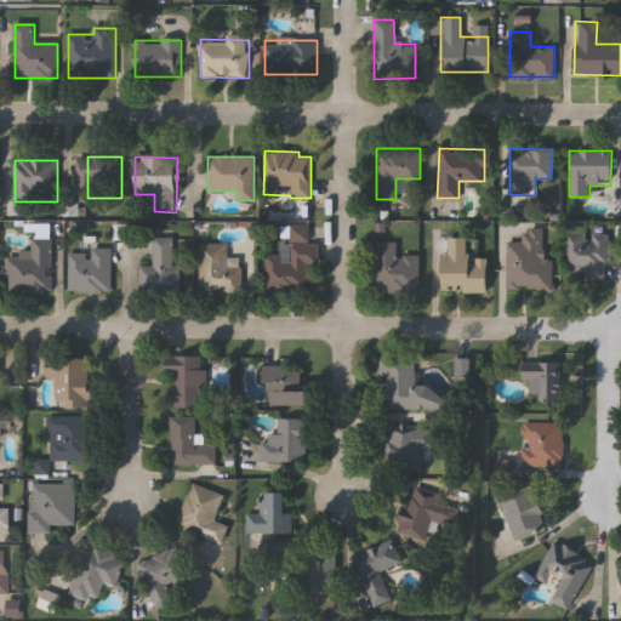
[(266,291),(266,256),(289,256),(289,226),(309,226),(309,244),(318,244),(318,266),(307,266),(307,291),(266,291)]
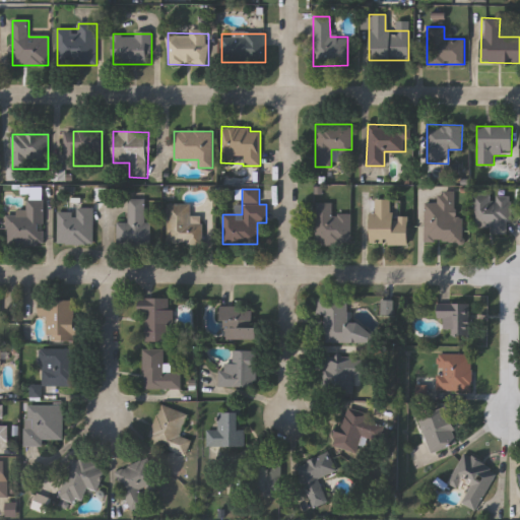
[(423,241),(424,201),(436,201),(436,192),(455,192),(455,215),(462,215),(462,242),(423,241)]
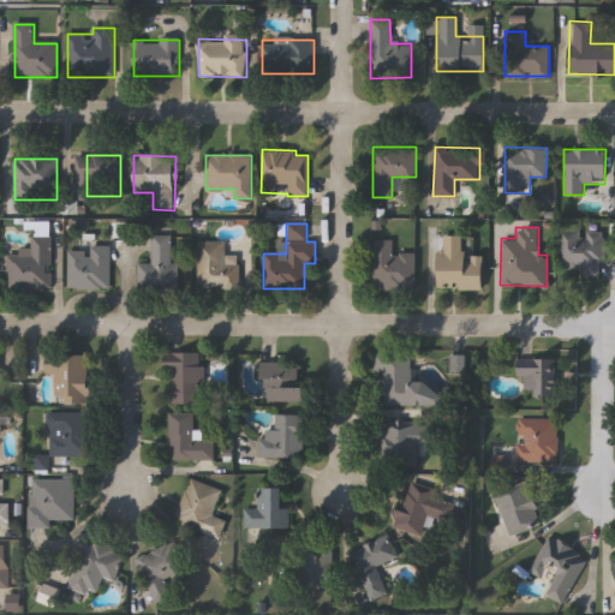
[(559,228),(604,230),(604,276),(579,275),(579,268),(559,267),(559,228)]
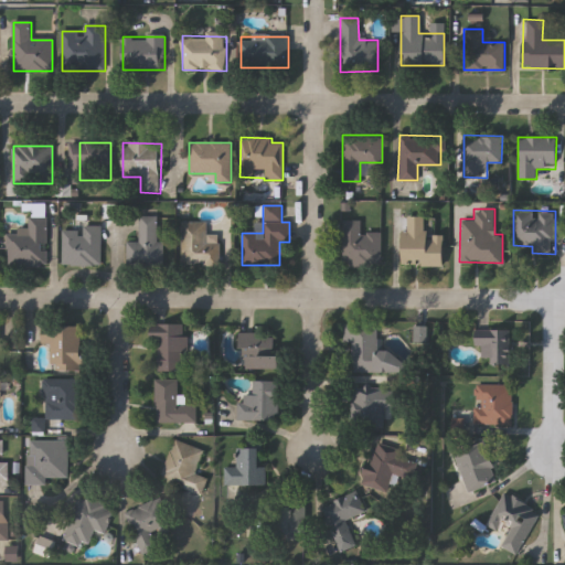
[(402,265),(402,215),(427,216),(427,234),(443,234),(443,265),(402,265)]
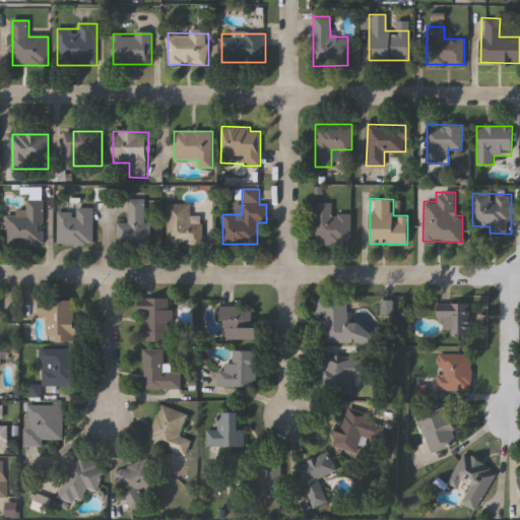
[(151,223),(151,246),(117,246),(117,223),(129,223),(129,199),(145,199),(145,223),(151,223)]
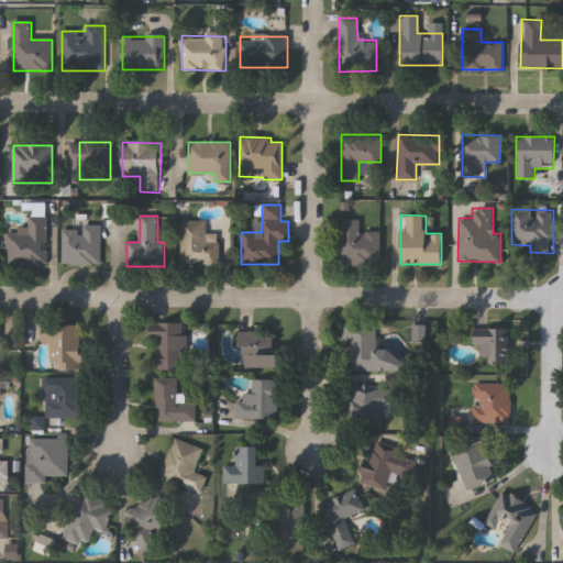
[(46,218),(46,265),(8,265),(8,231),(30,231),(30,218),(46,218)]
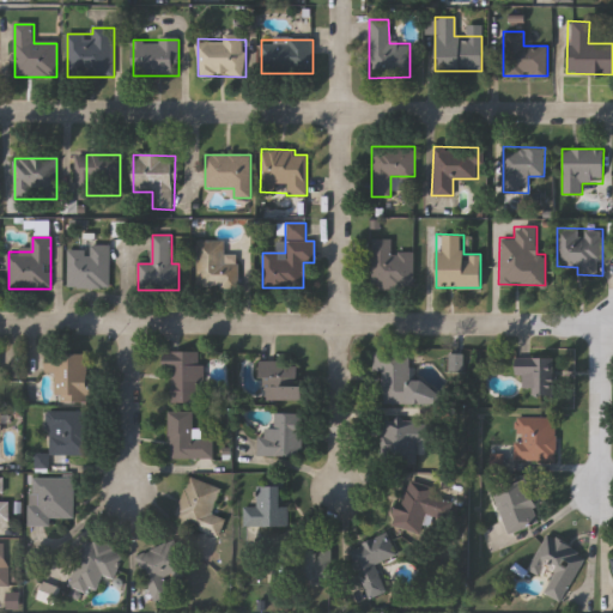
[(371,289),(371,237),(390,237),(390,252),(413,252),(413,289),(371,289)]
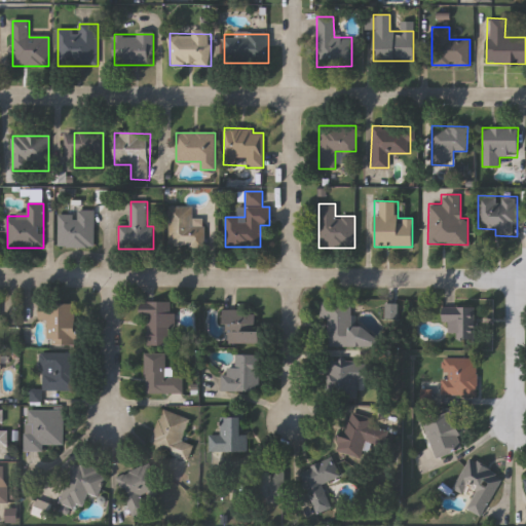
[(191,208),(191,247),(170,247),(170,208),(191,208)]
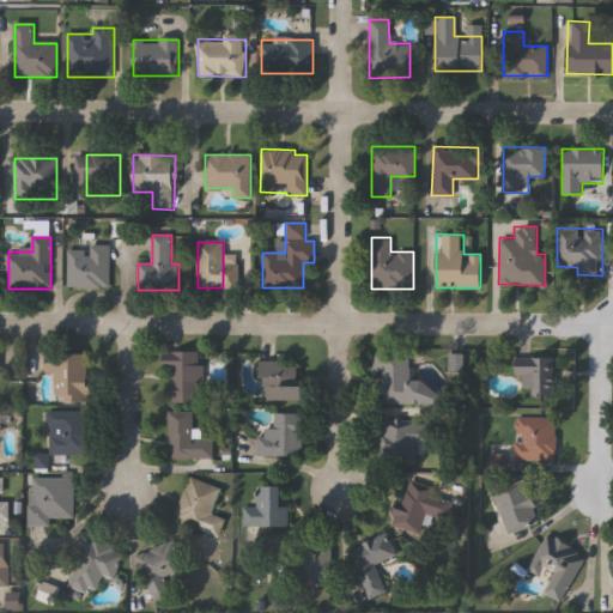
[(68,289),(68,247),(109,247),(109,289),(68,289)]
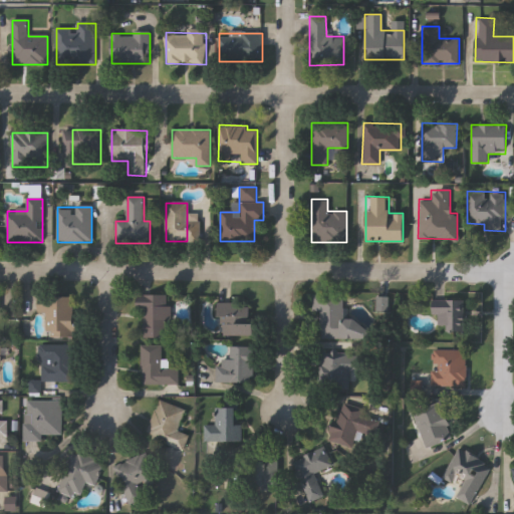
[(311,311),(312,294),(341,294),(340,319),(369,320),(368,338),(317,337),(318,311),(311,311)]
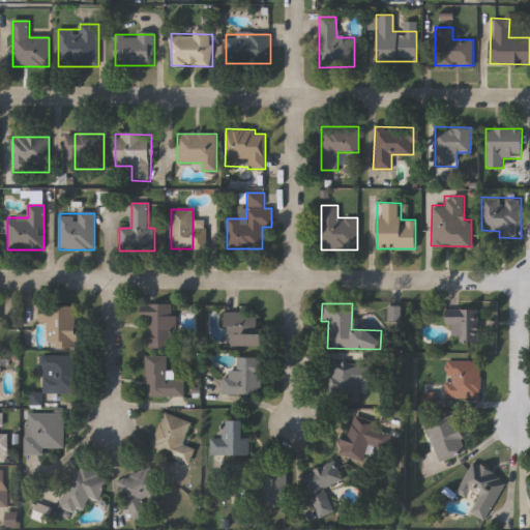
[(146,349),(146,304),(177,304),(176,336),(181,336),(181,349),(146,349)]
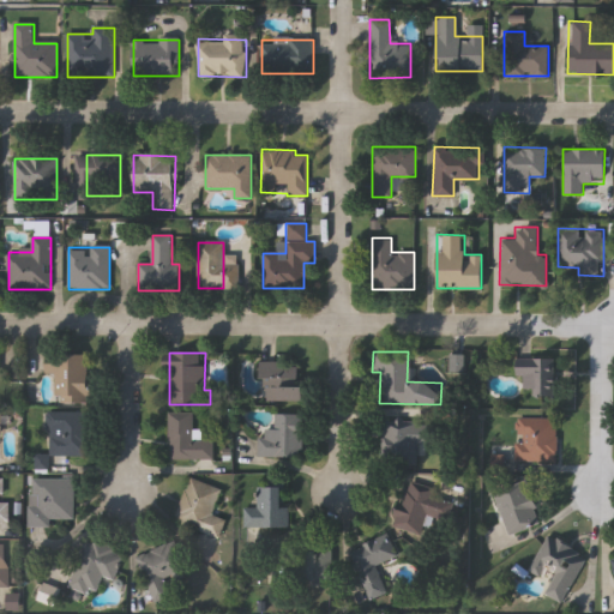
[(89,355),(90,403),(56,403),(55,374),(47,374),(47,356),(89,355)]
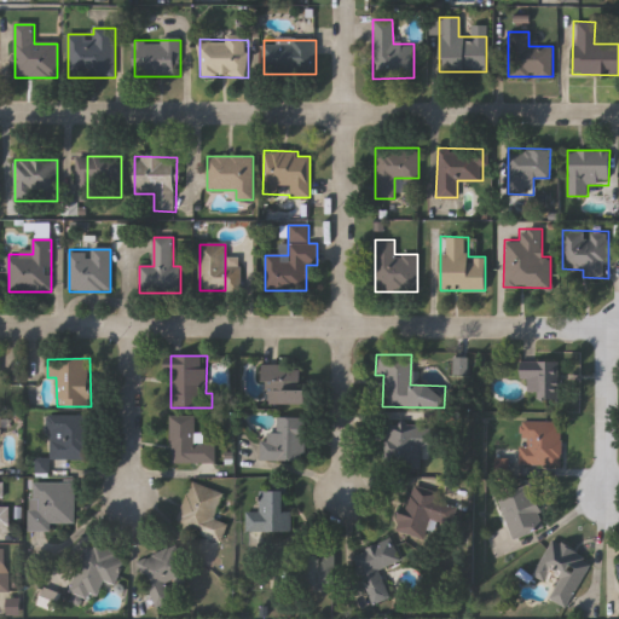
[(559,360),(559,399),(531,399),(531,382),(520,382),(520,360),(559,360)]
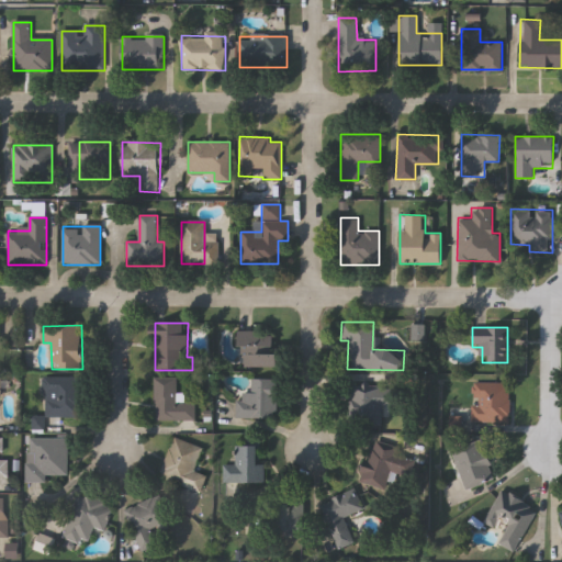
[(239,368),(239,332),(278,332),(278,368),(239,368)]
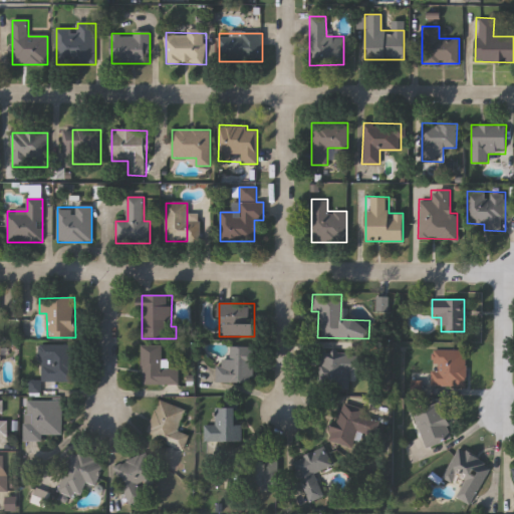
[(41,381),(41,344),(75,344),(75,381),(41,381)]
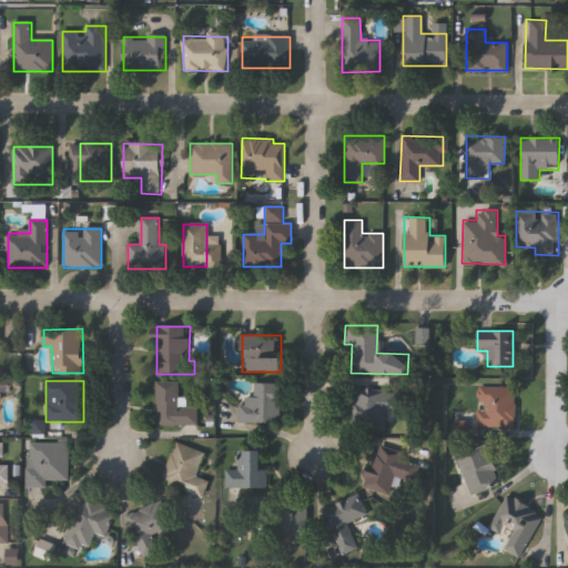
[(198,425),(156,425),(156,382),(178,382),(178,398),(188,398),(188,406),(198,406),(198,425)]
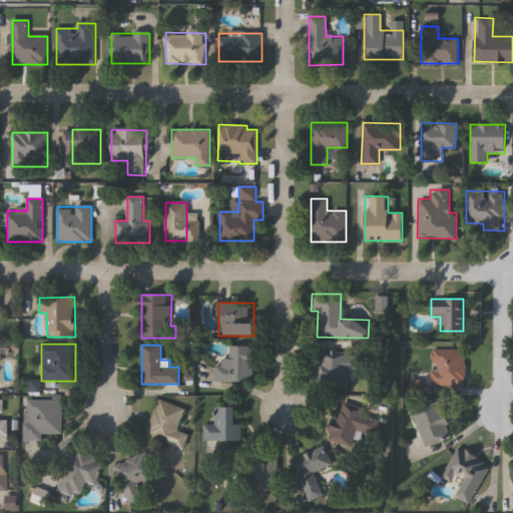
[(215,382),(216,359),(228,359),(228,347),(253,347),(253,383),(215,382)]
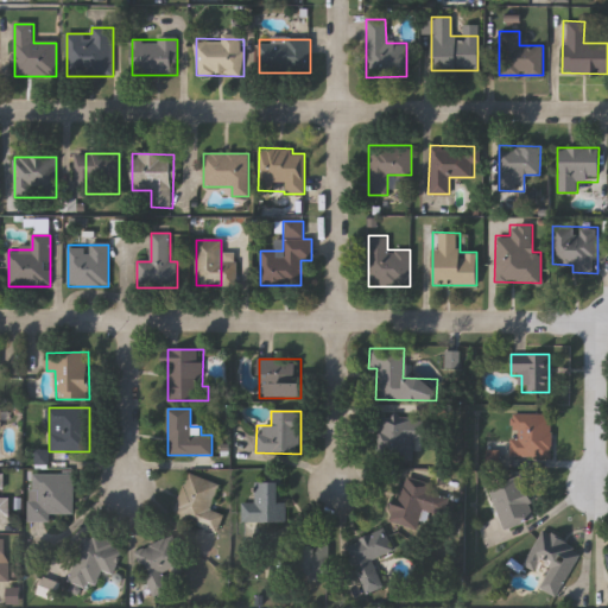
[(550,412),(550,455),(510,455),(510,412),(550,412)]
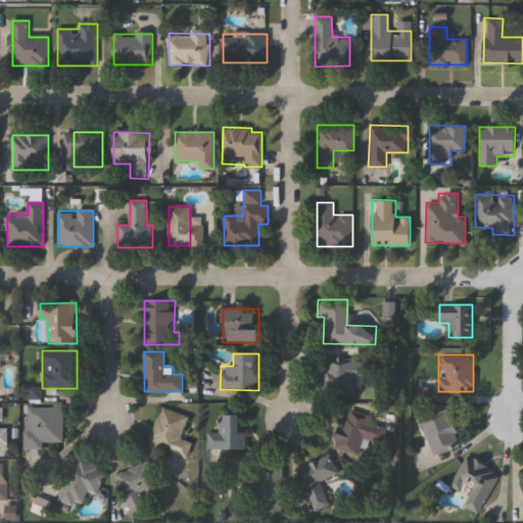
[(325,360),(369,360),(369,377),(354,377),(354,395),(324,394),(325,360)]
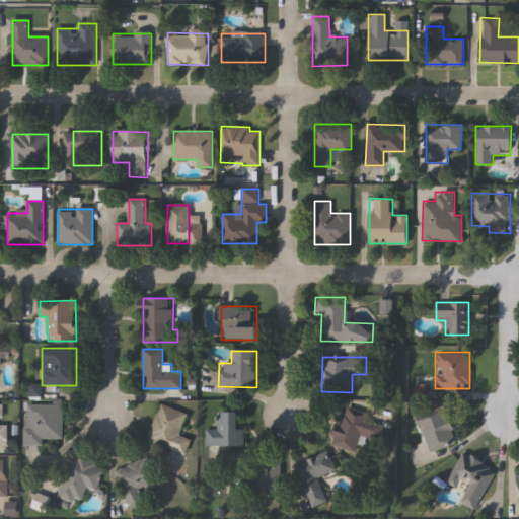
[(147,440),(161,403),(188,414),(179,435),(193,440),(187,455),(147,440)]
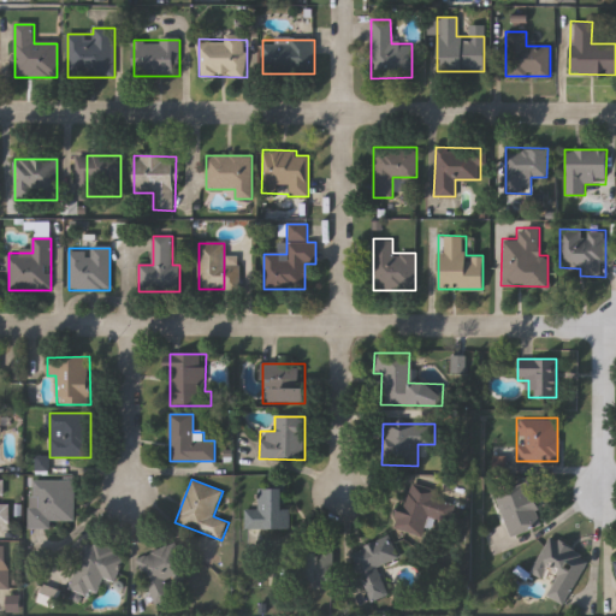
[(543,523),(508,535),(492,491),(527,479),(543,523)]
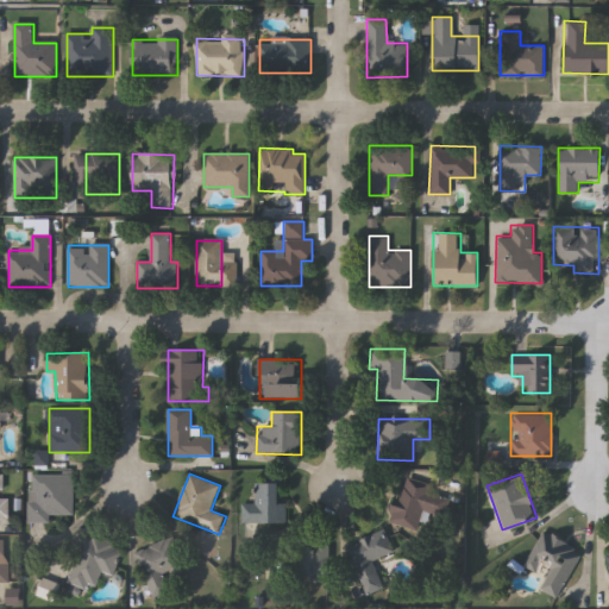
[(30,520),(30,475),(74,475),(74,520),(30,520)]
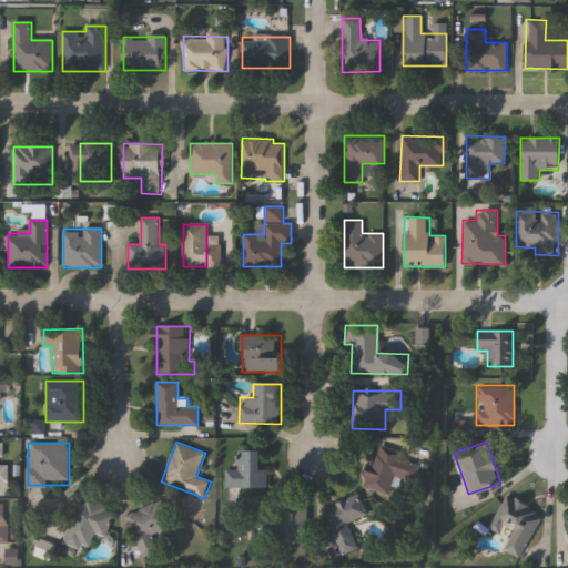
[(413,480),(404,477),(399,487),(365,474),(376,444),(421,459),(413,480)]
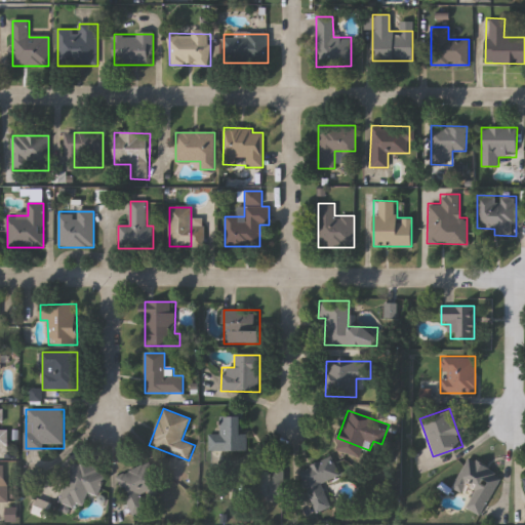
[(10,432),(7,432),(7,411),(0,411),(0,448),(10,449),(10,432)]
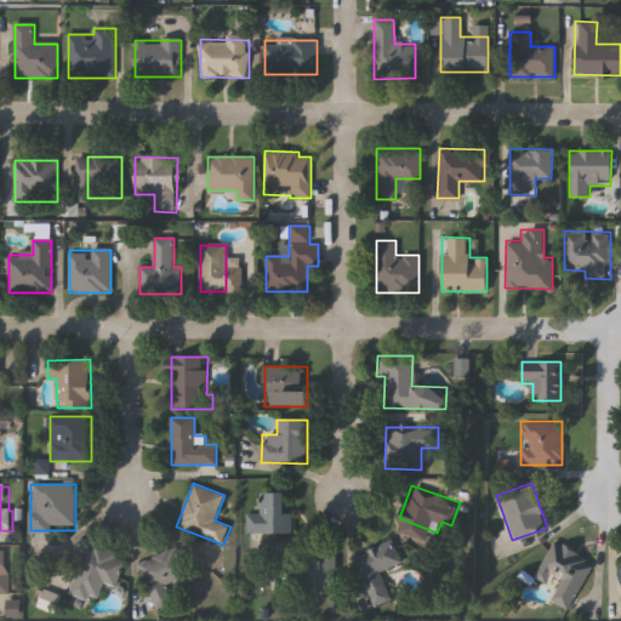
[(291,494),(291,535),(248,535),(248,513),(261,513),(261,494),(291,494)]
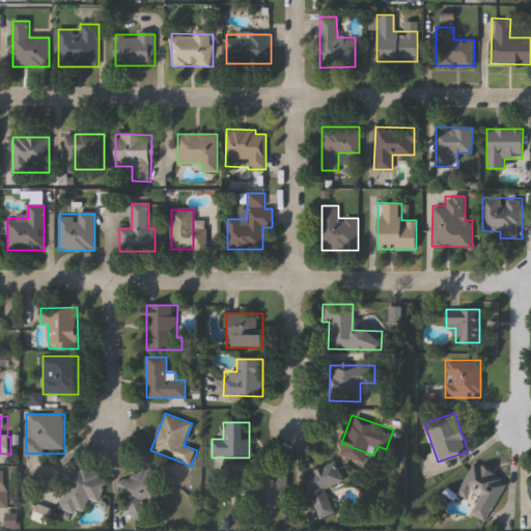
[(470,512),(480,492),(473,487),(467,499),(455,493),(472,462),(507,480),(485,521),(470,512)]
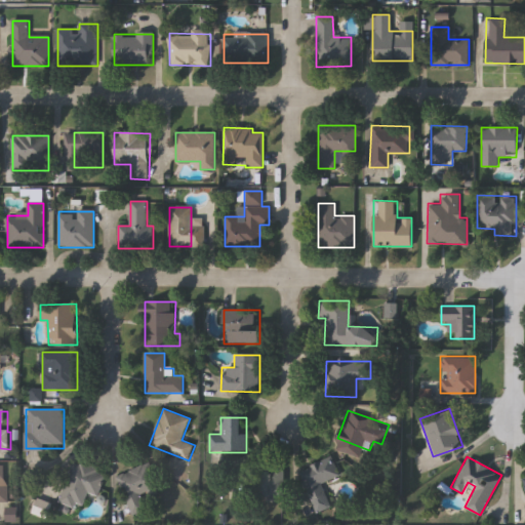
[(321,481),(329,507),(313,512),(298,468),(330,457),(336,476),(321,481)]
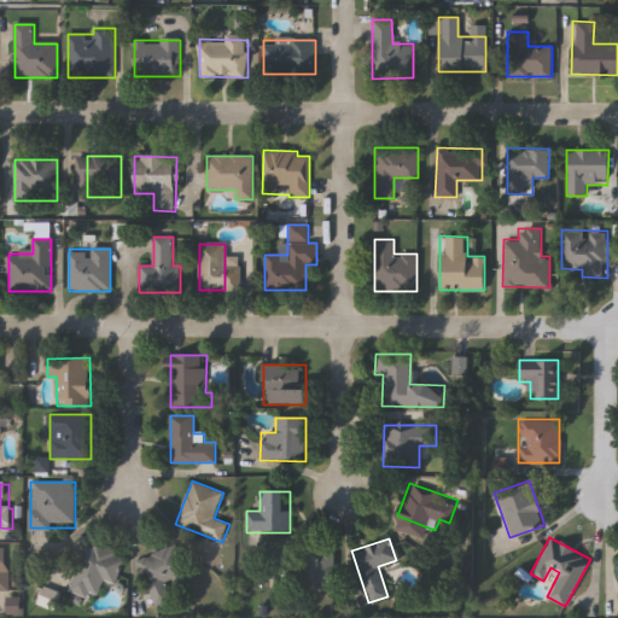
[(69,592),(86,542),(124,555),(114,586),(104,582),(97,600),(69,592)]
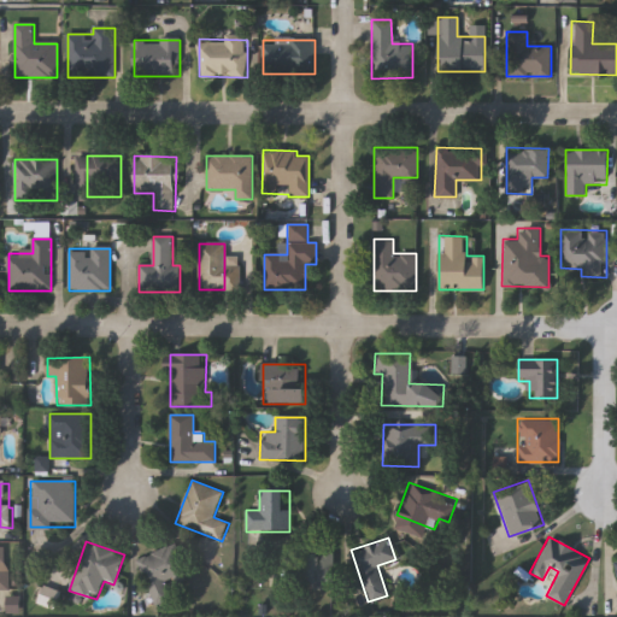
[(156,606),(137,559),(176,544),(189,579),(168,587),(172,599),(156,606)]
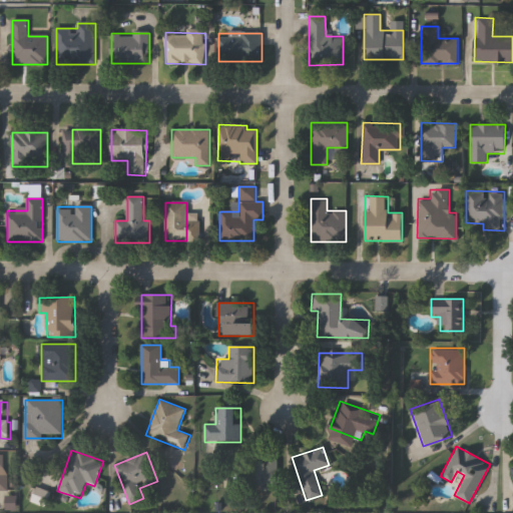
[(0,455),(8,455),(7,492),(0,491),(0,455)]
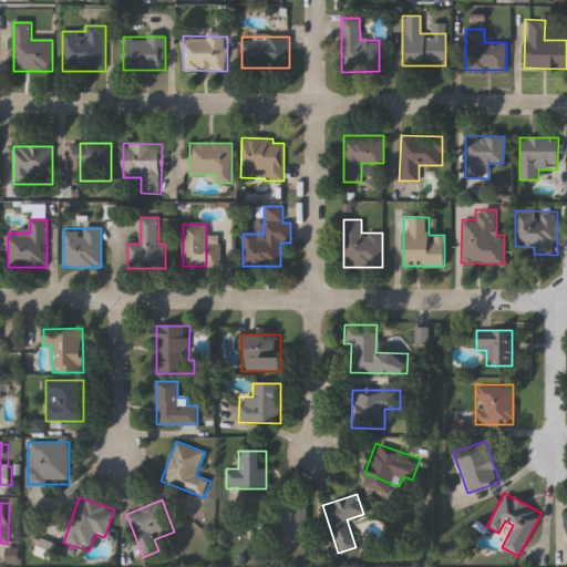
[(308,536),(271,536),(271,507),(308,507),(308,536)]
